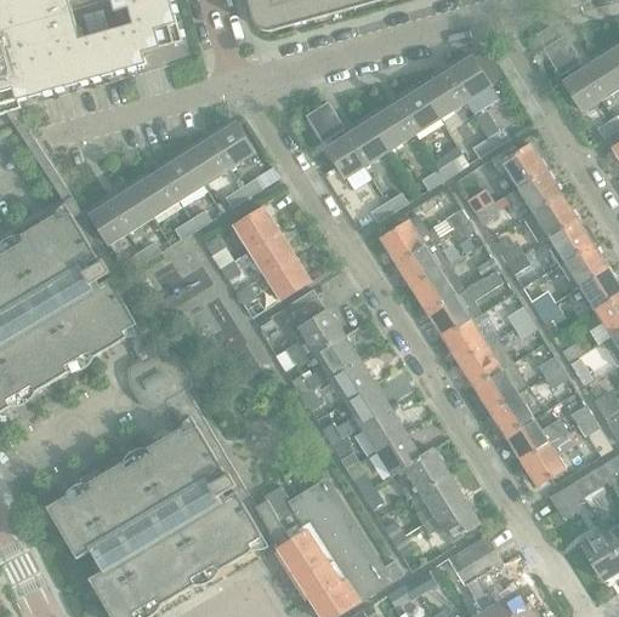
[(0,113),(5,112),(15,108),(20,107),(17,98),(147,62),(143,52),(181,41),(170,0),(109,0),(113,13),(117,12),(121,28),(79,40),(68,0),(0,0),(0,113)]
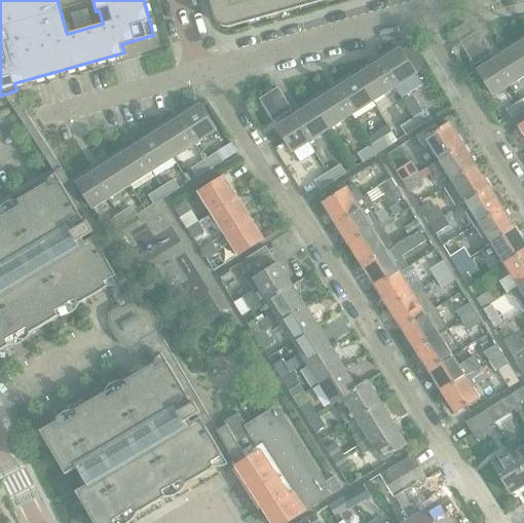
[(208,0),(209,3),(212,15),(213,16),(214,17),(214,19),(215,20),(216,20),(216,21),(217,22),(218,22),(219,23),(220,23),(221,24),(222,24),(223,24),(224,25),(225,25),(226,25),(227,24),(228,24),(229,24),(313,0),(208,0)]
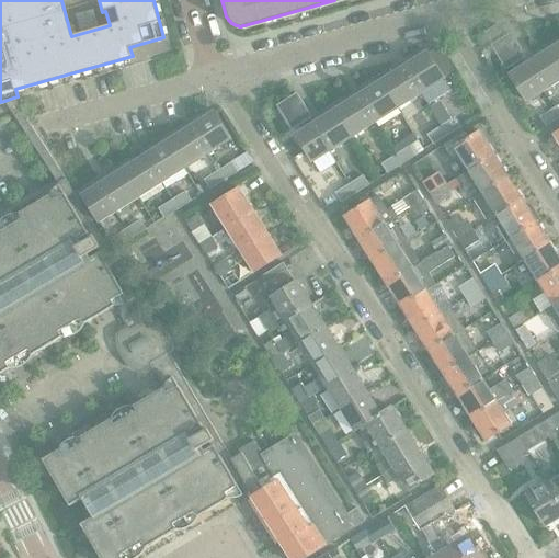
[(494,22),(482,30),(489,38),(501,31),(494,22)]
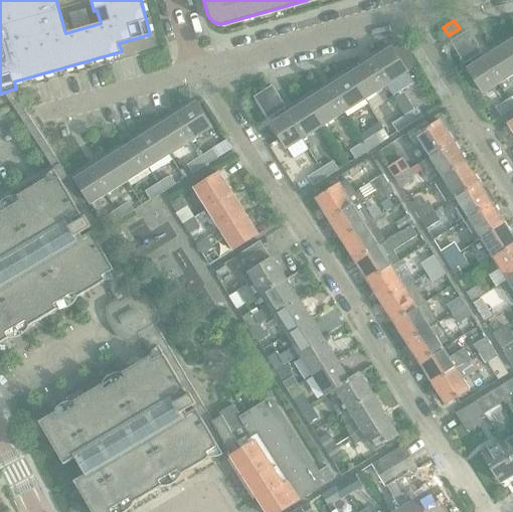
[(481,91),(495,81),(479,56),(480,55),(477,51),(479,50),(473,41),(475,40),(472,35),(470,36),(466,29),(450,39),(462,58),(468,54),(473,61),(465,66),(481,91)]
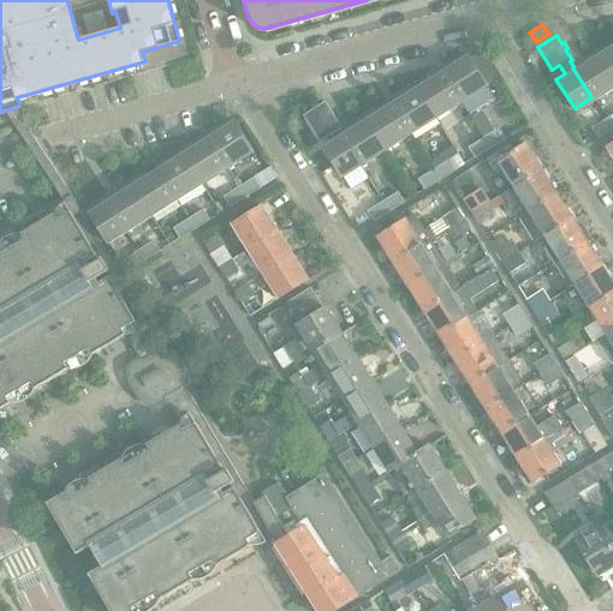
[(612,73),(612,41),(599,52),(612,73)]
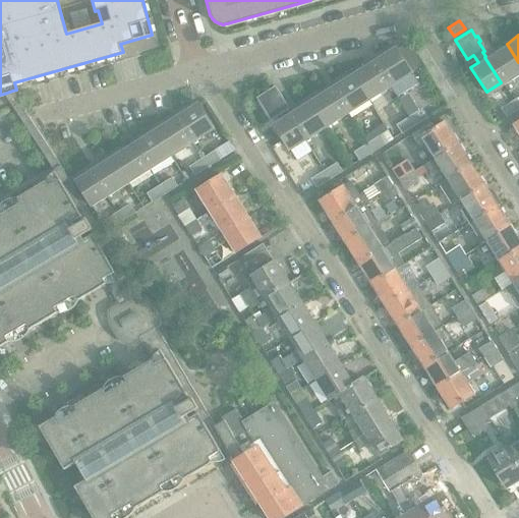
[(501,82),(518,70),(518,62),(507,44),(485,56),(484,57),(501,82)]
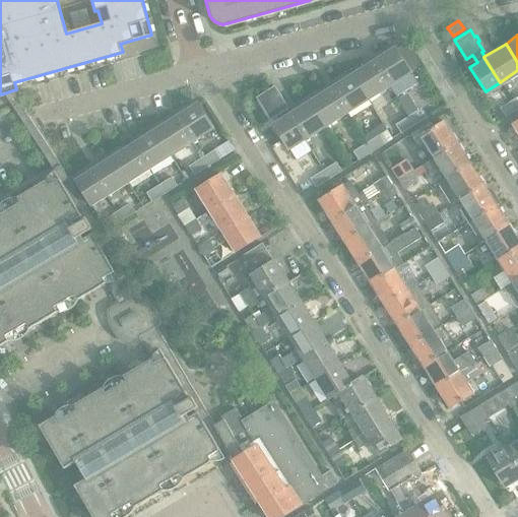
[(393,46),(372,60),(388,84),(409,71),(393,46)]
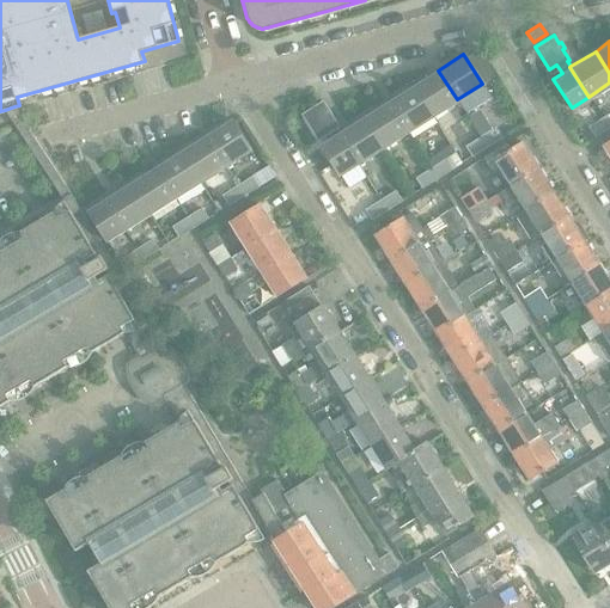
[(438,71),(413,86),(432,116),(457,99),(438,71)]
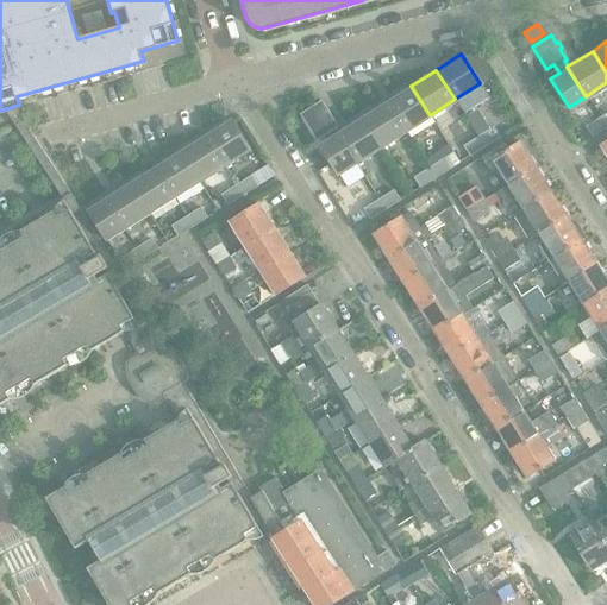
[(405,131),(430,115),(411,86),(387,101),(405,131)]
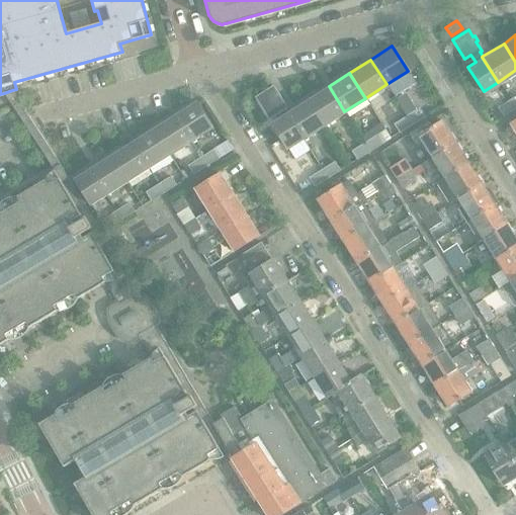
[(329,86),(308,99),(324,124),(344,111),(329,86)]
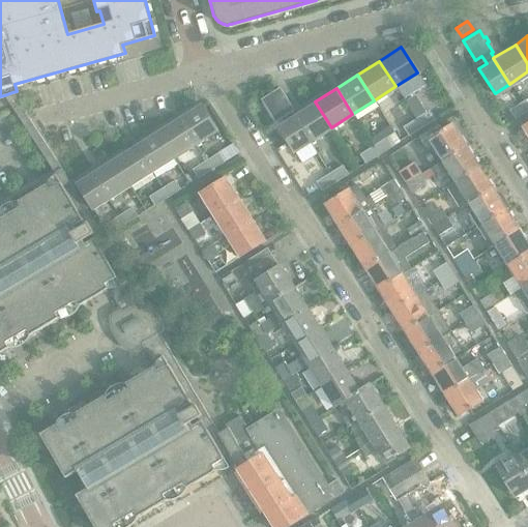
[(309,141),(293,116),(289,110),(290,109),(284,100),(286,99),(283,94),(282,95),(276,89),(261,98),(273,119),(280,115),(284,121),(276,126),(293,151),(309,141)]
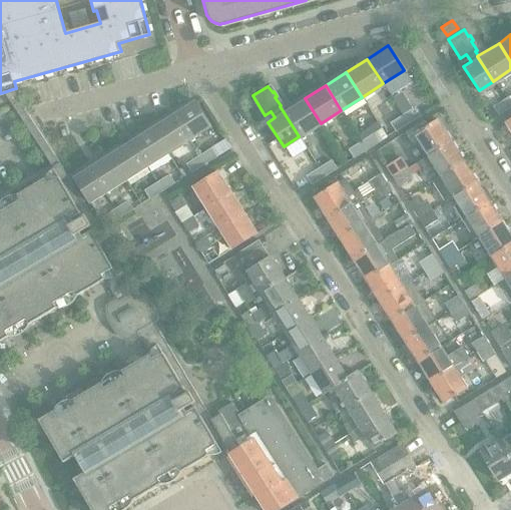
[(0,339),(77,294),(103,279),(116,301),(106,306),(106,310),(107,314),(108,317),(109,320),(111,324),(114,328),(116,331),(118,333),(121,335),(125,337),(134,332),(147,354),(121,369),(52,410),(37,419),(62,460),(73,454),(78,463),(83,471),(72,477),(91,509),(111,509),(191,463),(216,448),(222,445),(227,453),(238,446),(219,412),(218,409),(215,411),(217,414),(209,419),(152,321),(155,319),(156,315),(155,311),(154,308),(153,304),(151,301),(149,298),(146,295),(144,292),(141,290),(137,288),(133,290),(122,270),(112,252),(100,233),(69,179),(65,172),(58,161),(47,143),(12,89),(4,92),(9,100),(25,125),(35,141),(51,165),(54,171),(44,177),(0,203),(0,339)]
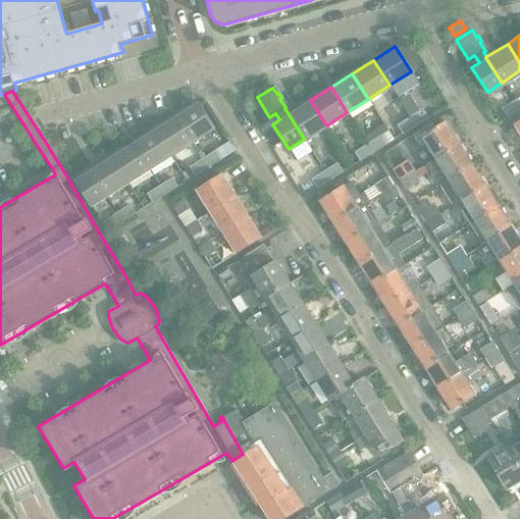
[(310,100),(289,114),(304,139),(326,125),(310,100)]
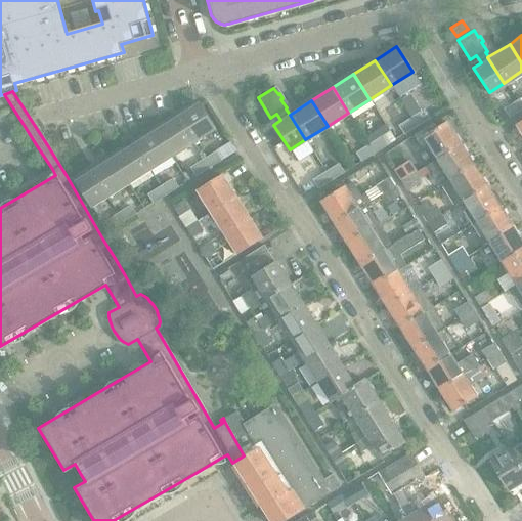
[(510,114),(519,107),(514,100),(506,105),(510,114)]
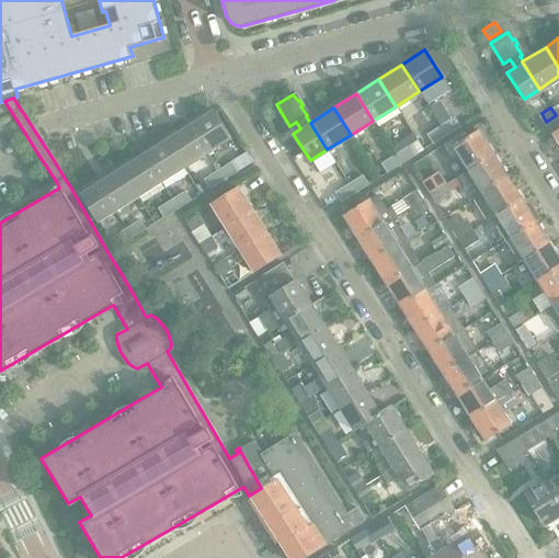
[(212,110),(189,125),(206,152),(229,138),(212,110)]
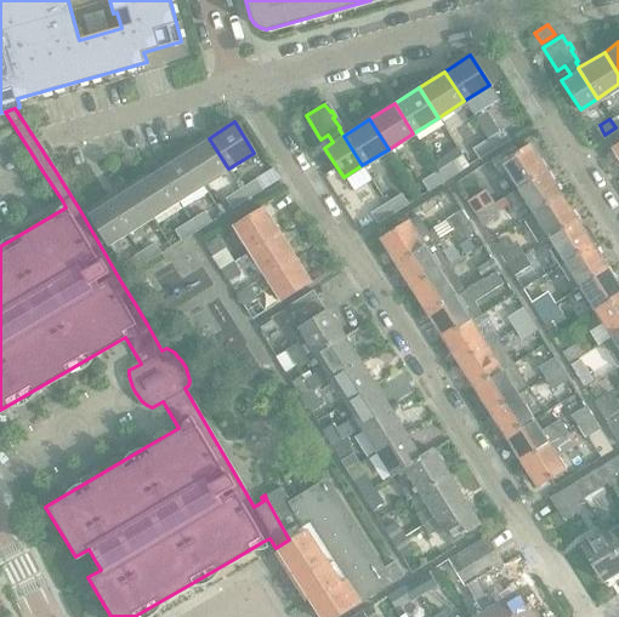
[(501,127),(487,137),(493,147),(507,137),(501,127)]
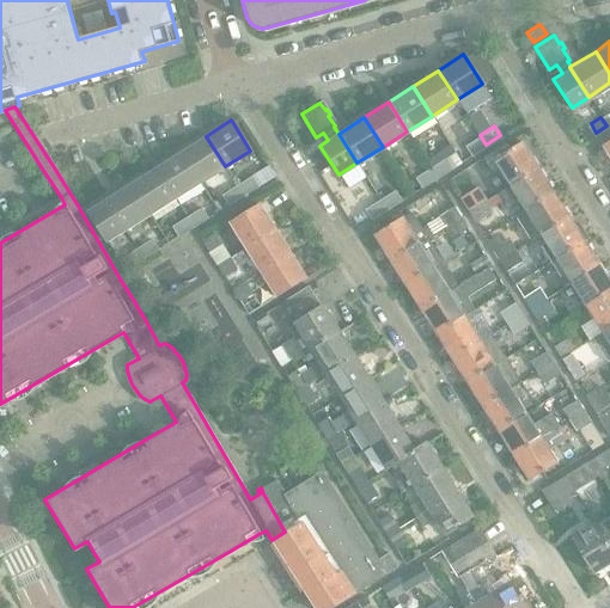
[(470,154),(486,145),(480,135),(464,145),(470,154)]
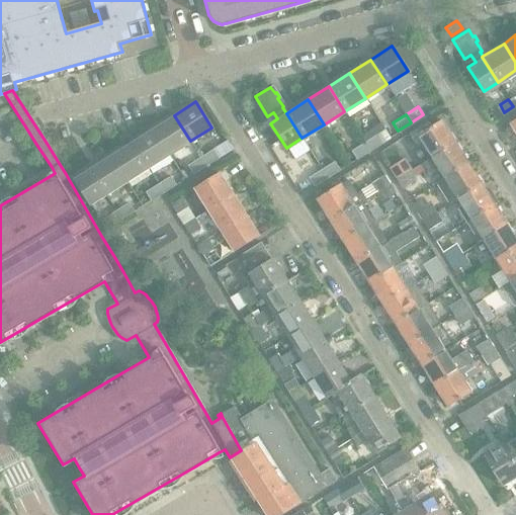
[(174,115),(153,129),(170,154),(190,141),(174,115)]
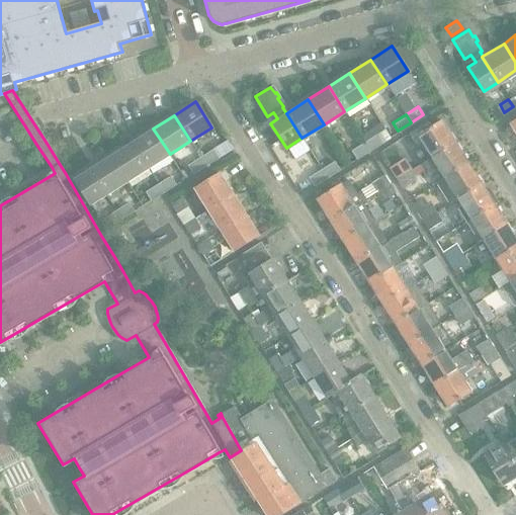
[(421,141),(431,156),(453,142),(440,119),(430,126),(426,120),(407,133),(414,145),(421,141)]
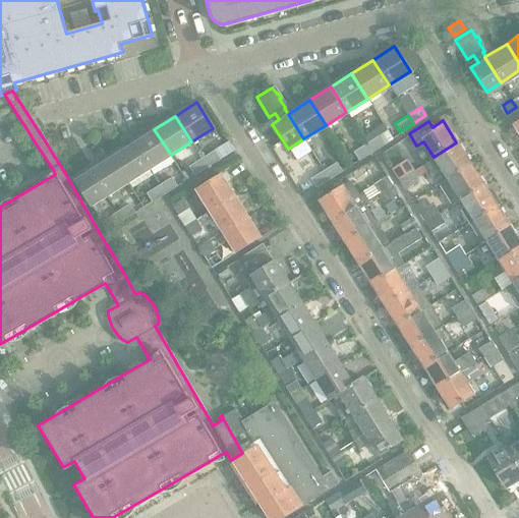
[(154,129),(132,142),(149,169),(171,155),(154,129)]
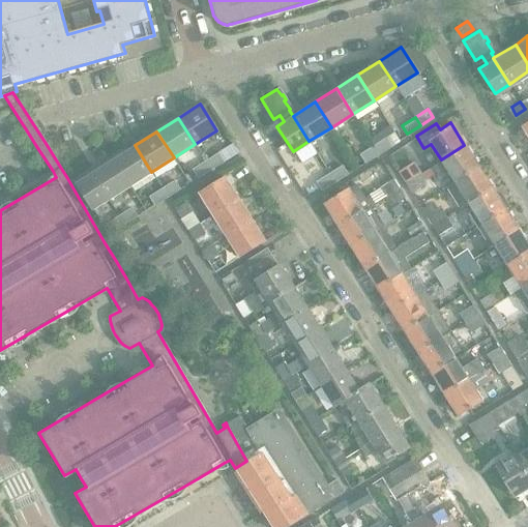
[(384,137),(372,145),(377,153),(389,145),(384,137)]
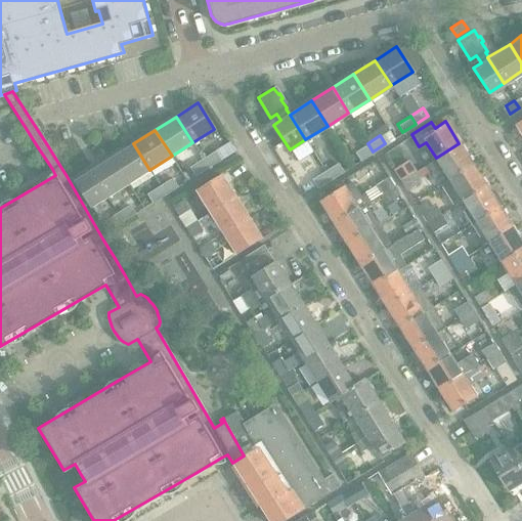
[(133,143),(112,157),(129,183),(149,170),(133,143)]
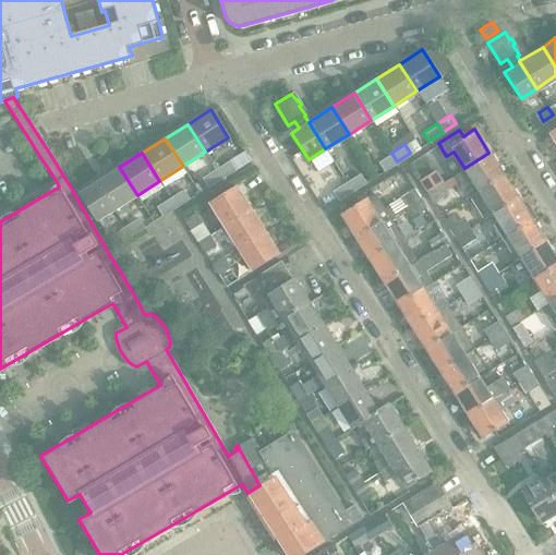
[(383,170),(397,161),(391,153),(377,161),(383,170)]
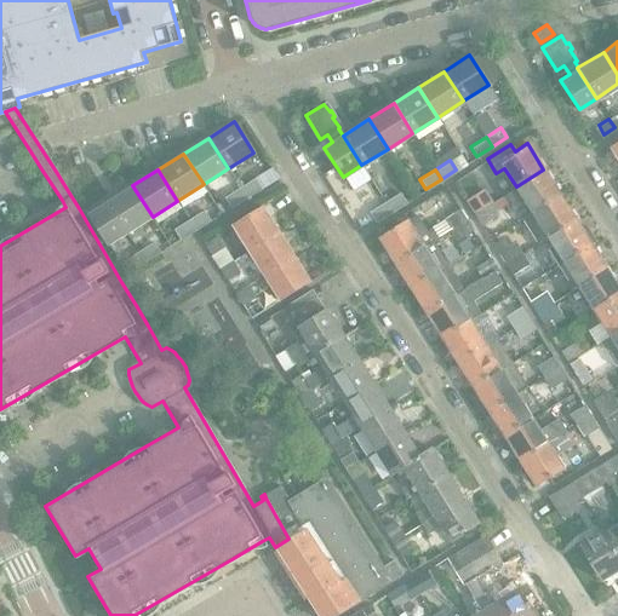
[(516,186),(531,211),(559,194),(543,170),(516,186)]
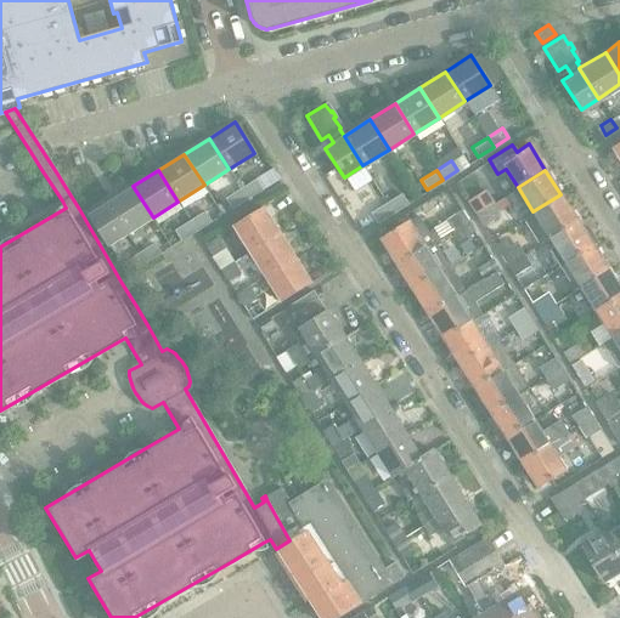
[(255,179),(241,188),(247,198),(263,188),(255,179)]
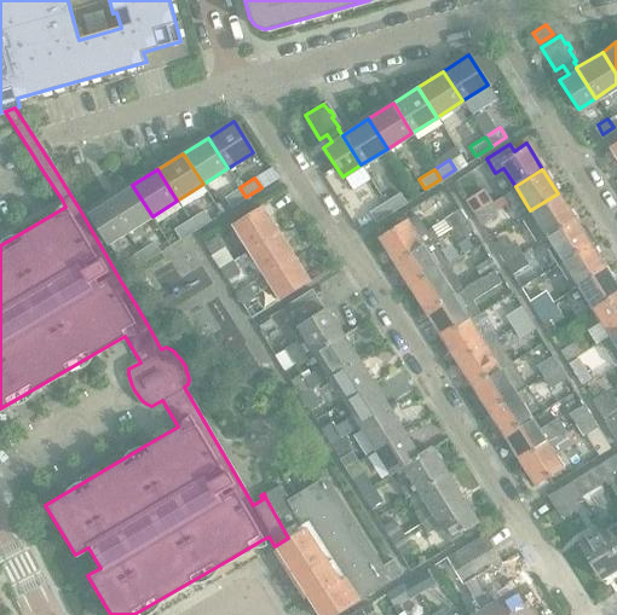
[(132,185),(108,201),(127,232),(153,216),(132,185)]
